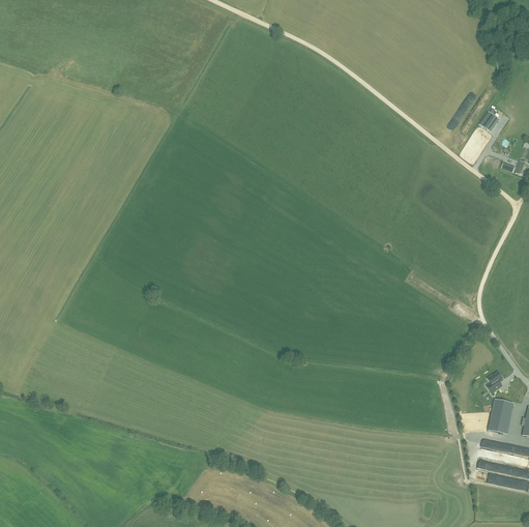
[(496,67),(503,65),(501,56),(494,58),(496,67)]
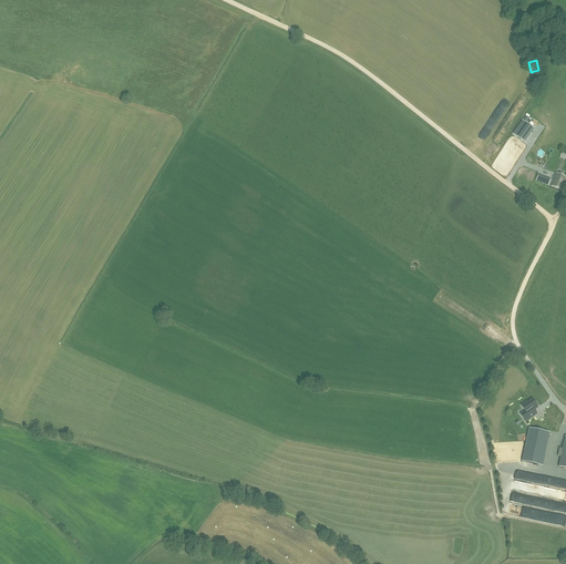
[(524,140),(533,125),(522,118),(512,131),(524,140)]
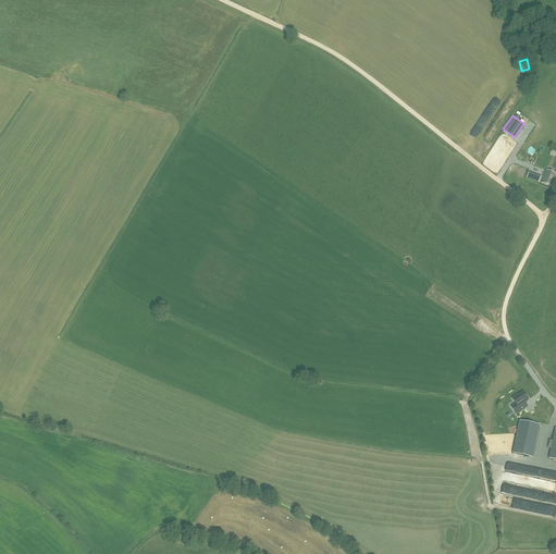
[(555,171),(545,168),(540,180),(551,184),(555,171)]
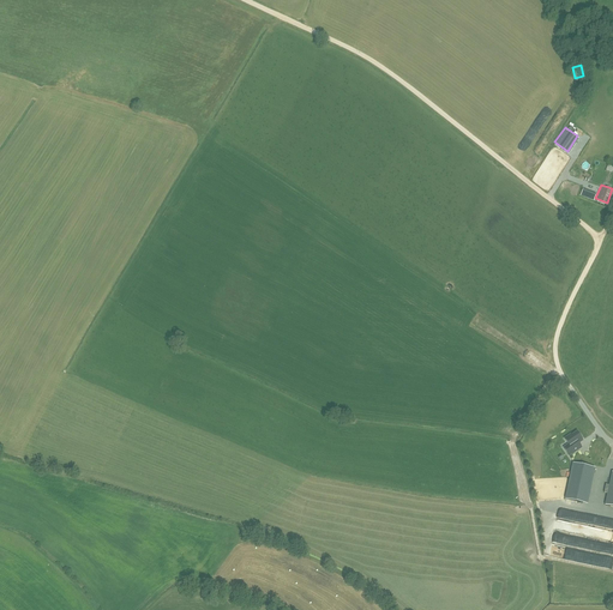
[(528,349),(526,356),(536,361),(540,352),(528,349)]
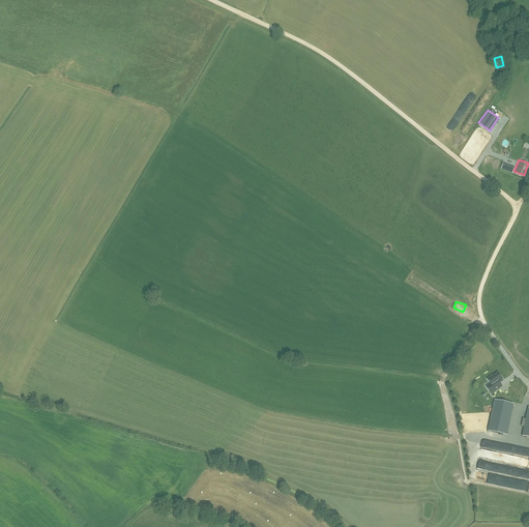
[(486,384),(490,390),(500,383),(498,380),(501,378),(501,377),(502,376),(499,373),(498,373),(497,371),(493,374),(492,372),(486,376),(490,381),(486,384)]
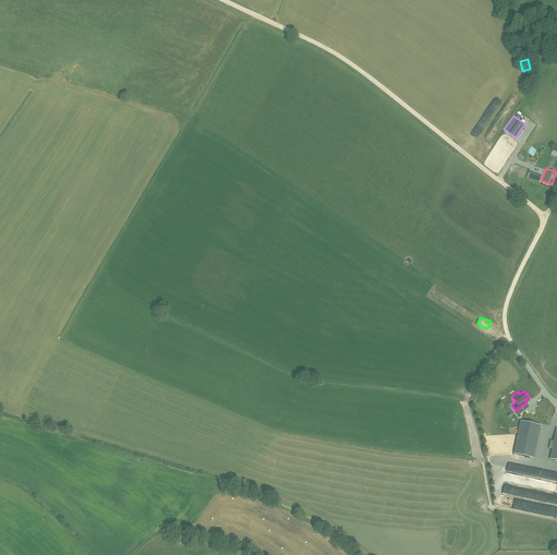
[(533,456),(540,423),(519,419),(512,451),(533,456)]
